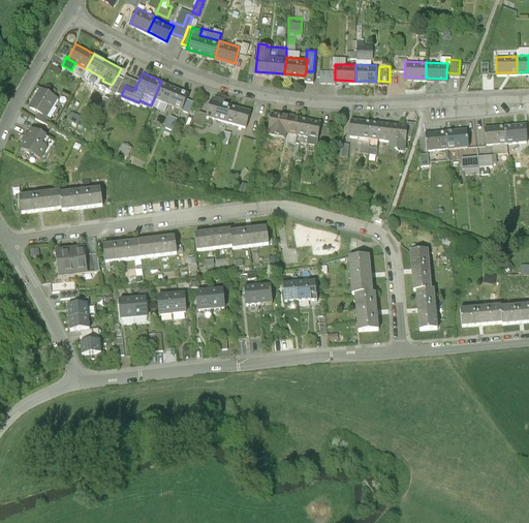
[(139,79),(125,73),(123,77),(116,91),(122,93),(125,86),(135,90),(136,88),(135,87),(139,80),(139,79)]
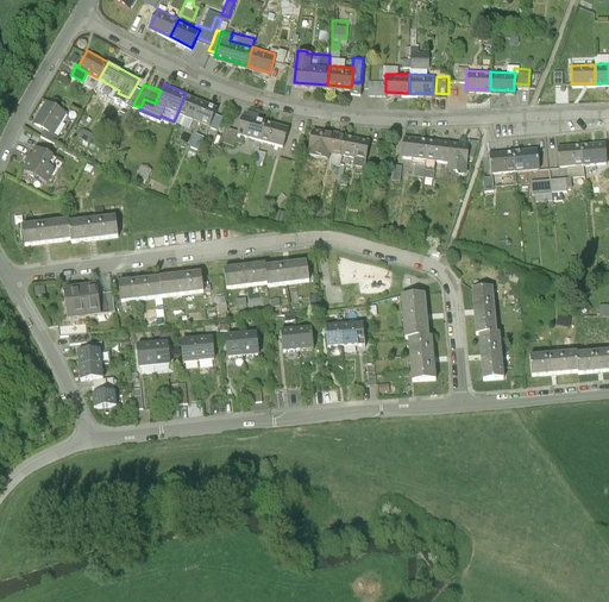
[(142,88),(136,86),(127,102),(133,106),(133,105),(142,88)]
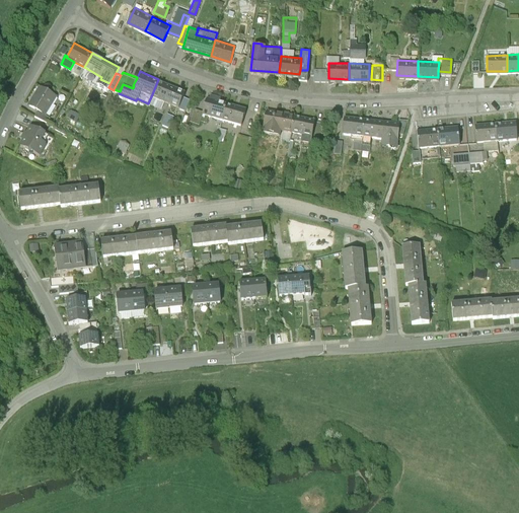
[(186,91),(158,79),(152,94),(178,106),(183,94),(186,91)]
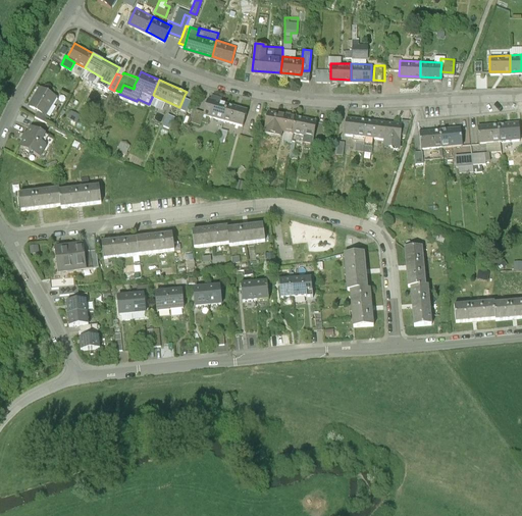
[(56,94),(40,85),(30,103),(38,108),(45,112),(56,94)]
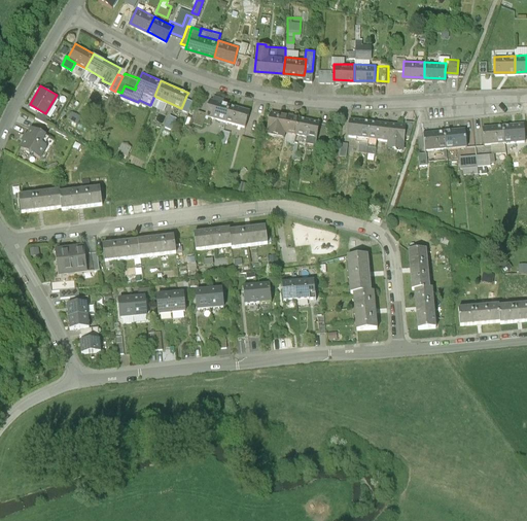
[(192,99),(186,96),(181,108),(188,110),(192,99)]
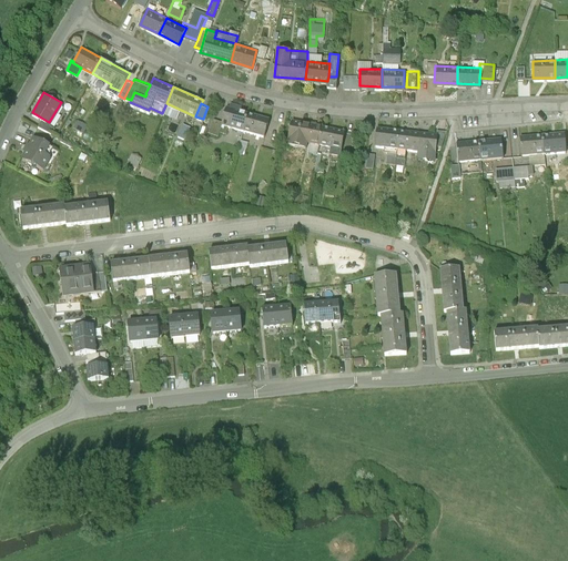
[(247,111),(225,104),(221,122),(242,128),(247,111)]
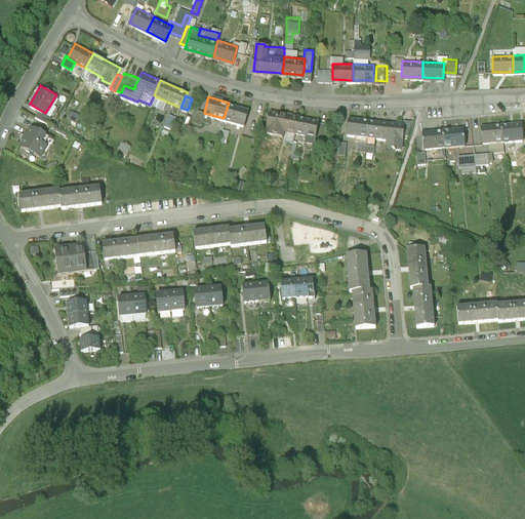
[(249,108),(229,103),(224,118),(244,123),(249,108)]
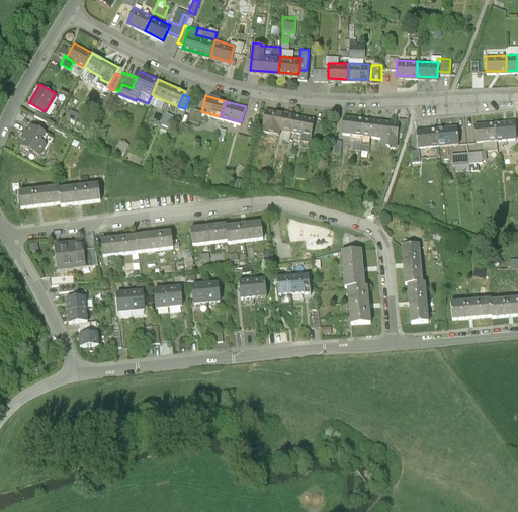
[(45,111),(37,107),(34,113),(47,119),(50,114),(45,111)]
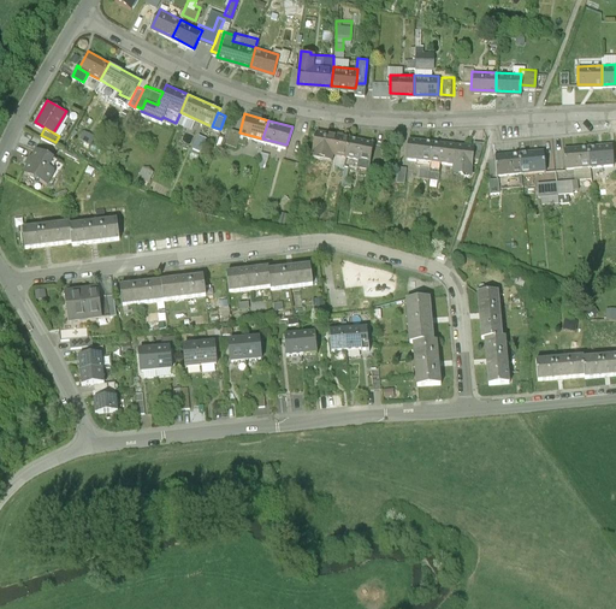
[(197,130),(194,141),(201,143),(205,132),(197,130)]
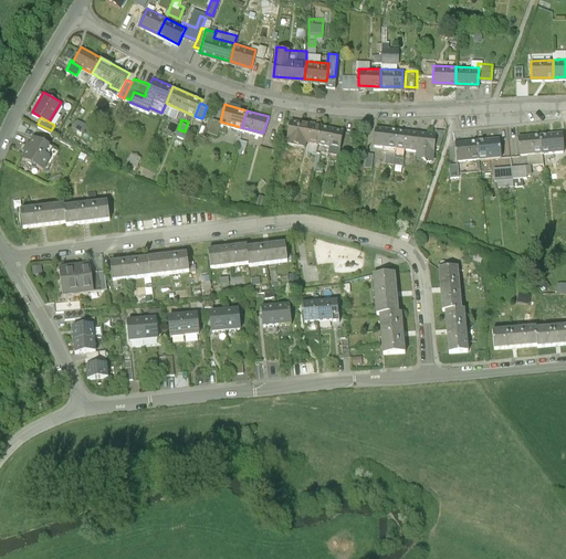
[(322,124),(300,119),(296,137),(287,135),(286,141),(305,145),(306,138),(318,140),(322,124)]
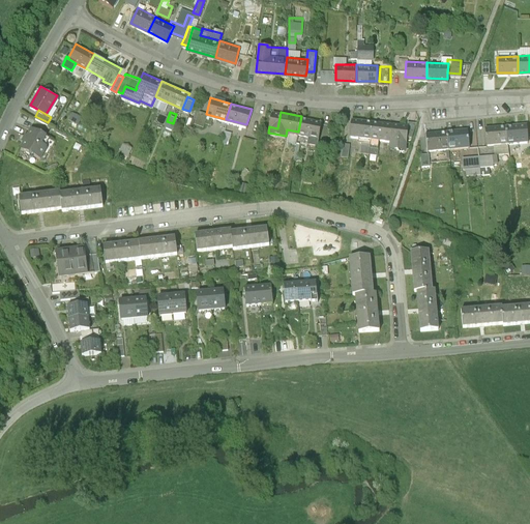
[(373,118),(352,115),(350,133),(371,135),(373,118)]
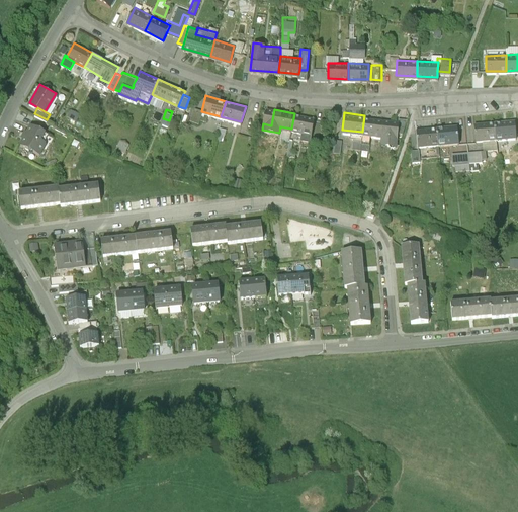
[(315,116),(294,113),(291,129),(301,131),(300,138),(310,140),(315,116)]
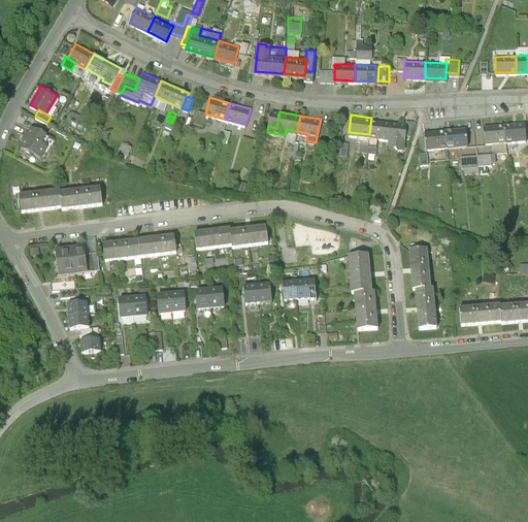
[(405,121),(371,118),(369,134),(388,136),(387,143),(395,144),(397,147),(400,148),(402,144),(405,121)]
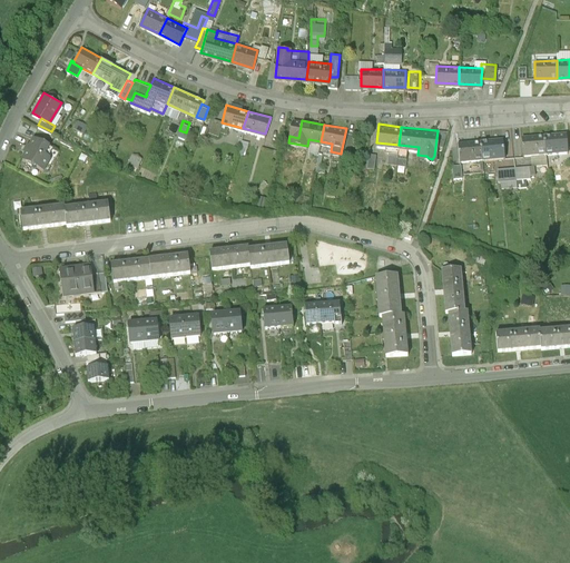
[(566,131),(544,132),(546,152),(568,150),(566,131)]
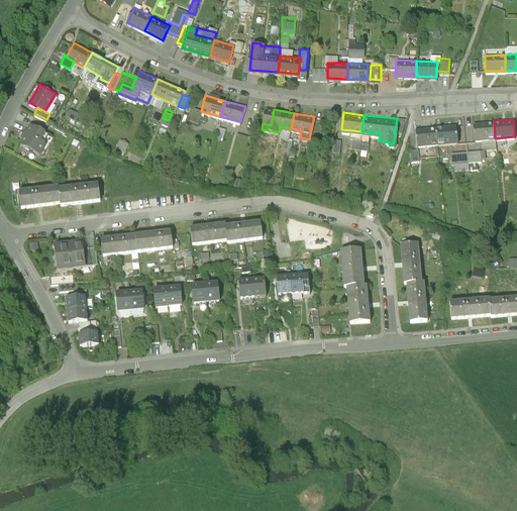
[(494,120),(474,122),(475,140),(495,138),(494,120)]
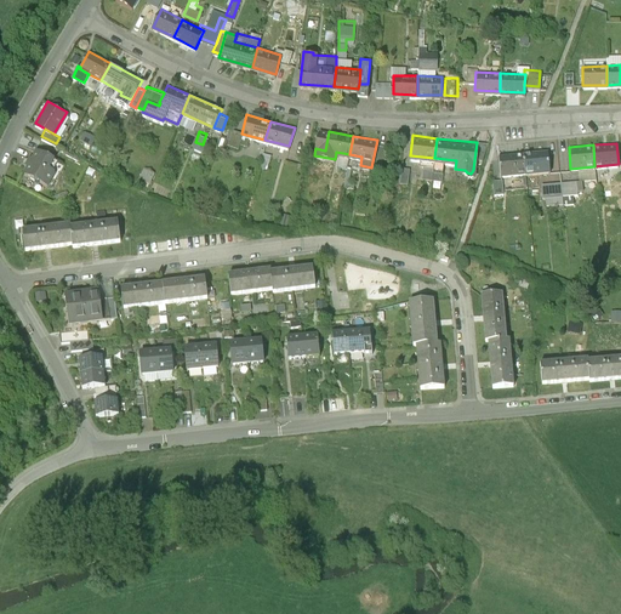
[(57,159),(36,148),(32,157),(29,155),(27,161),(29,164),(24,171),(47,183),(53,171),(52,168),(57,159)]
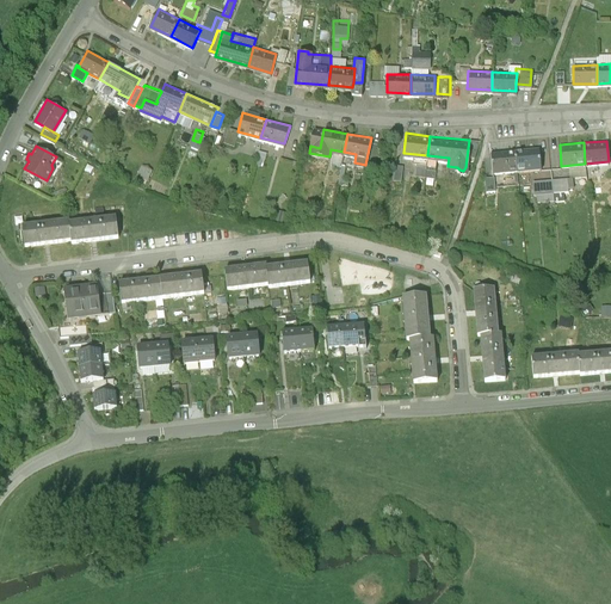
[(539,147),(516,149),(517,168),(541,166),(539,147)]
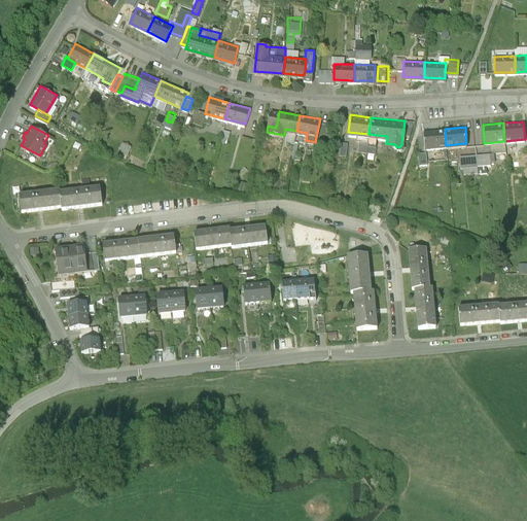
[(445,129),(424,130),(425,147),(446,145),(445,129)]
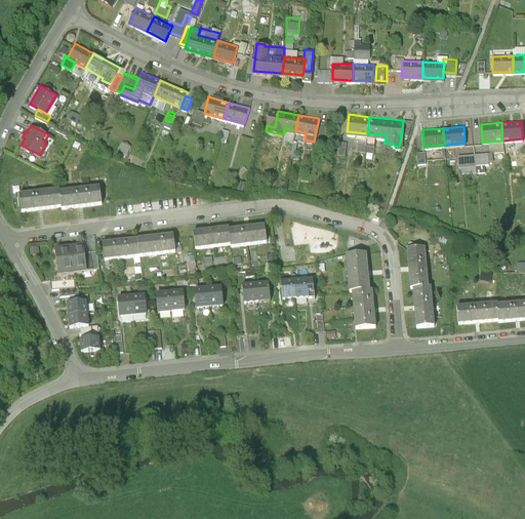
[(372,148),(373,141),(368,141),(368,134),(357,134),(357,147),(372,148)]
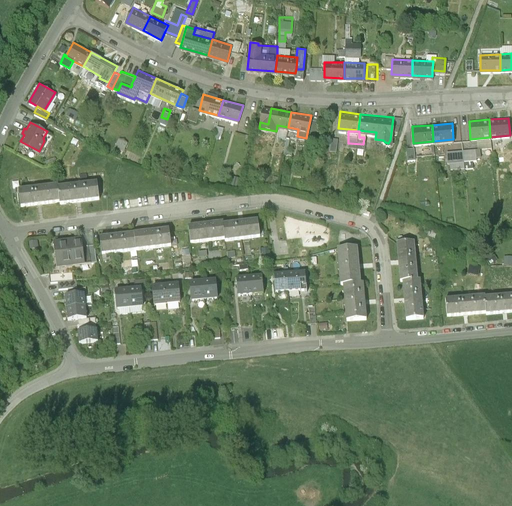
[(118,135),(114,144),(122,148),(126,138),(118,135)]
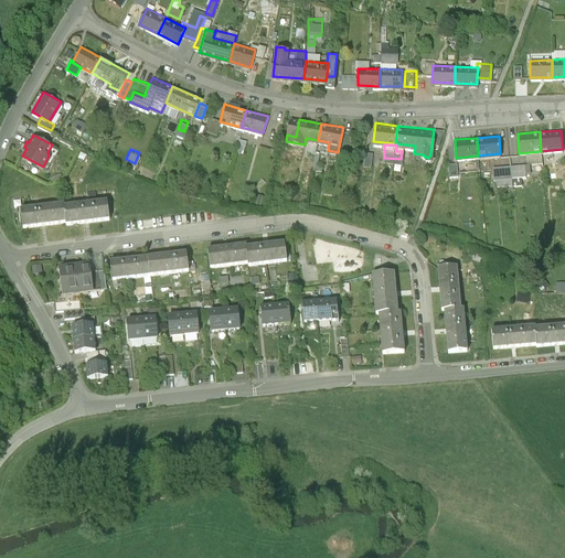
[(457,159),(448,159),(448,172),(456,172),(457,159)]
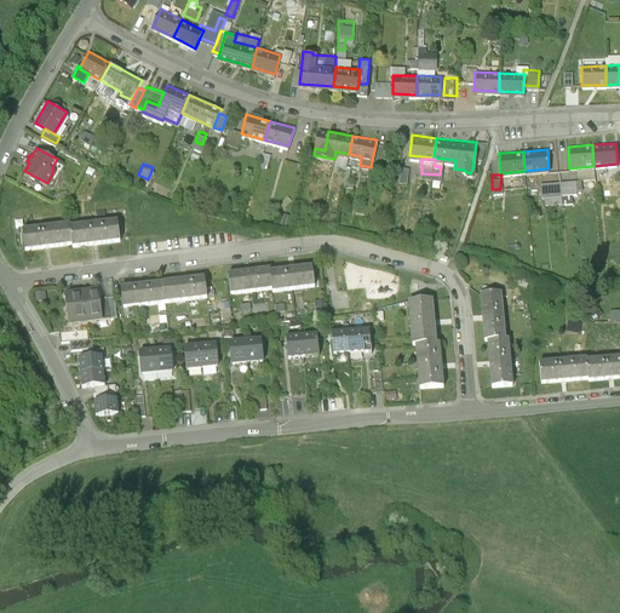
[(560,177),(540,178),(540,192),(560,190),(560,177)]
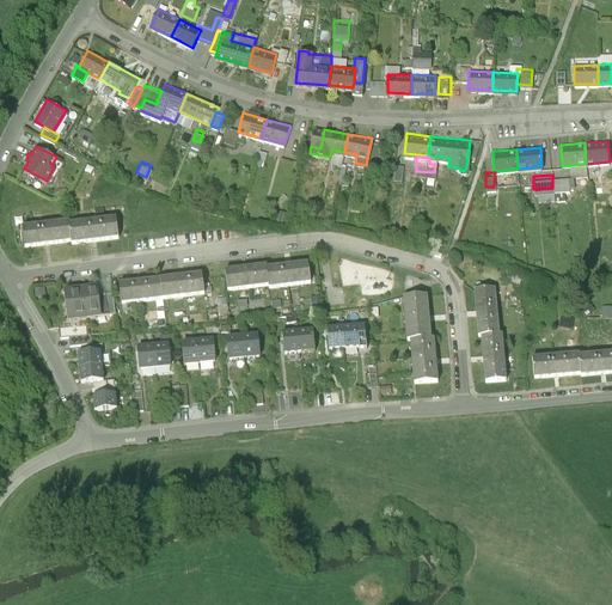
[(569,175),(554,175),(554,187),(568,188),(569,175)]
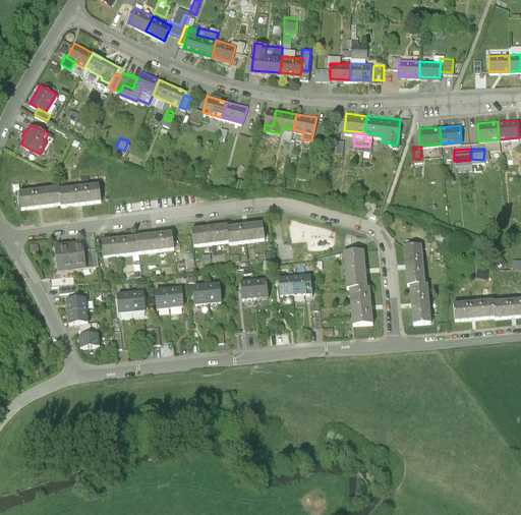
[(98,183),(59,188),(58,185),(19,190),(21,207),(61,202),(61,205),(100,199),(98,183)]
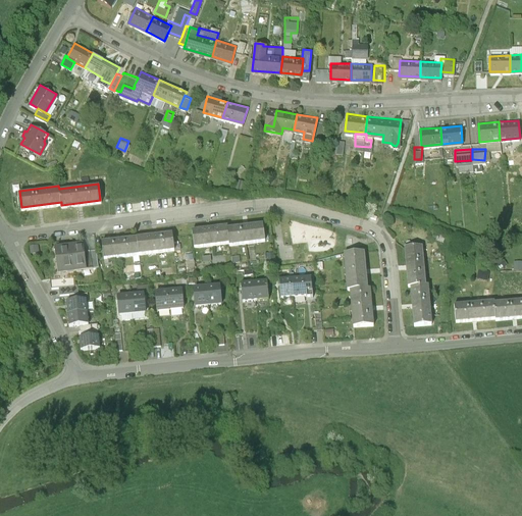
[(261,220),(225,224),(225,222),(192,227),(194,245),(228,240),(228,242),(263,238),(261,220)]
